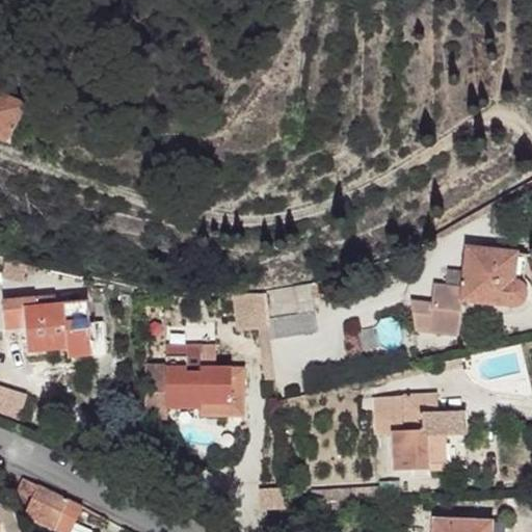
[(0,135),(8,139),(14,129),(17,130),(19,127),(17,125),(30,103),(1,90),(0,89),(0,135)]
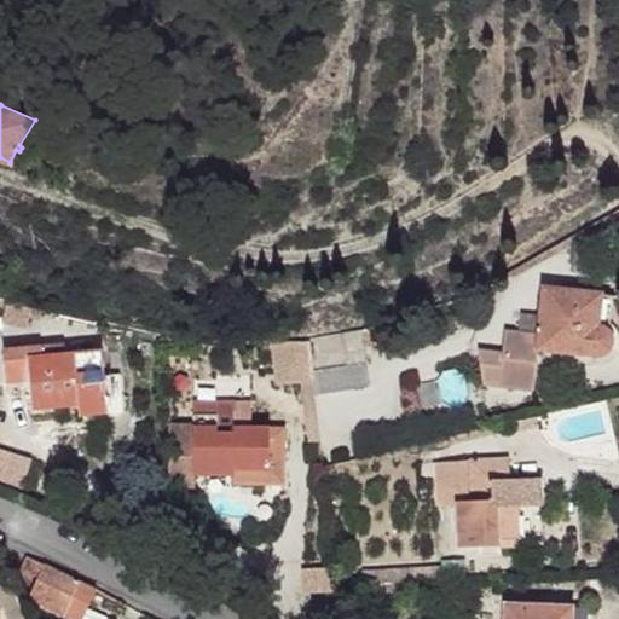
[(601,291),(542,285),(539,313),(536,334),(534,352),(542,352),(597,359),(606,358),(613,352),(614,339),(607,327),(597,324),(601,291)]
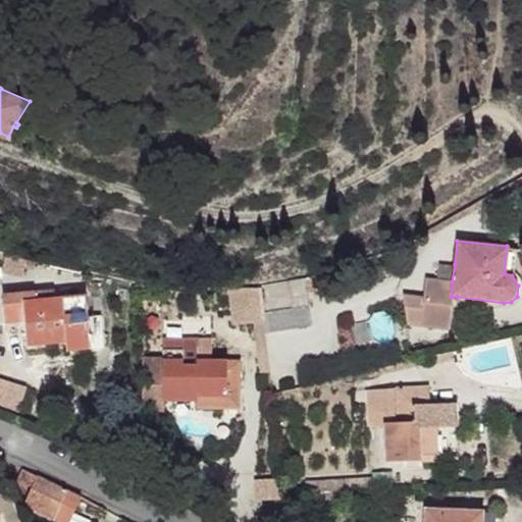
[(515,248),(507,246),(504,273),(512,275),(515,248)]
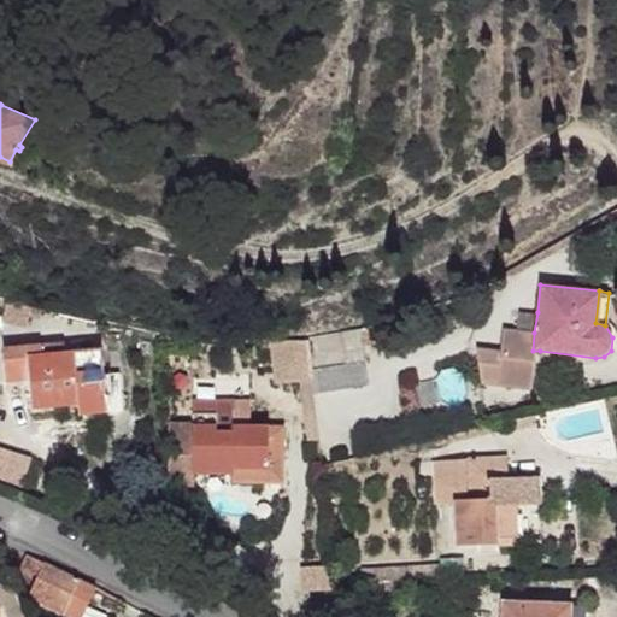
[(519,330),(534,333),(538,312),(521,312),(519,324),(519,330)]
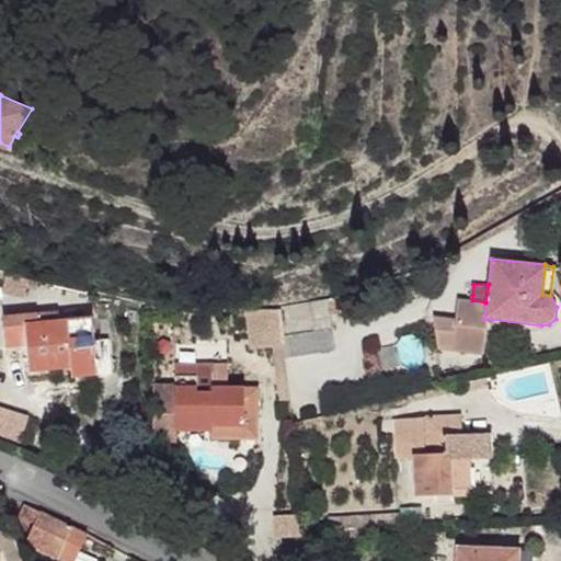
[(307,301),(277,305),(277,310),(282,335),(330,328),(325,298),(307,301)]
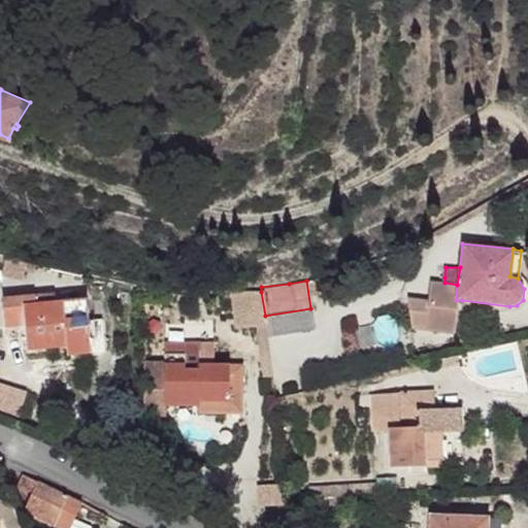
[(428,300),(407,297),(413,330),(456,335),(462,300),(456,300),(457,285),(444,283),(431,282),(428,300)]
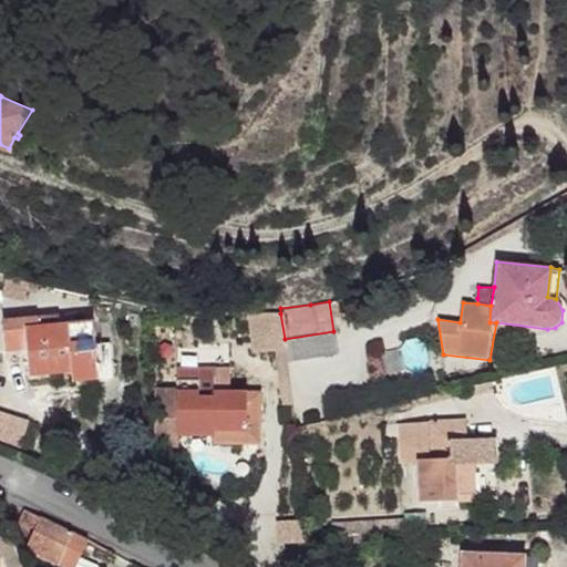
[(280,313),(247,315),(253,352),(276,351),(281,405),(294,405),(285,339),(280,313)]
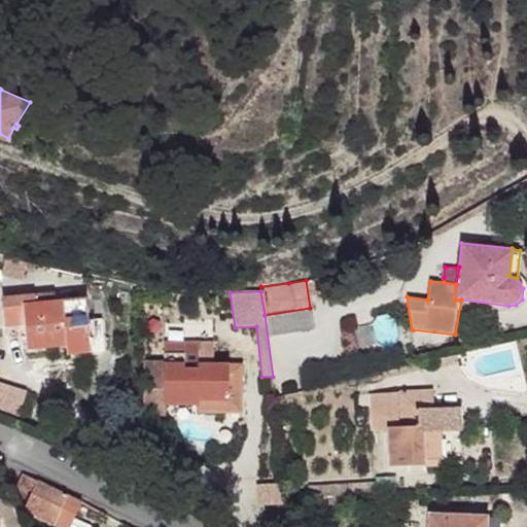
[(56,293),(4,297),(4,314),(26,312),(26,322),(28,340),(67,337),(68,348),(91,346),(89,322),(88,302),(57,302),(56,293)]
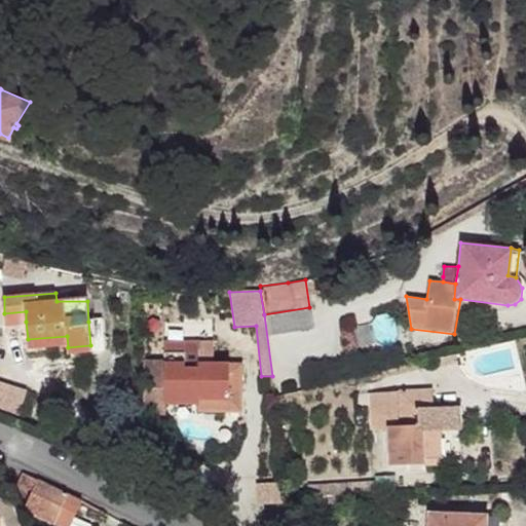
[(26,311),(4,313),(4,324),(26,322),(26,311)]
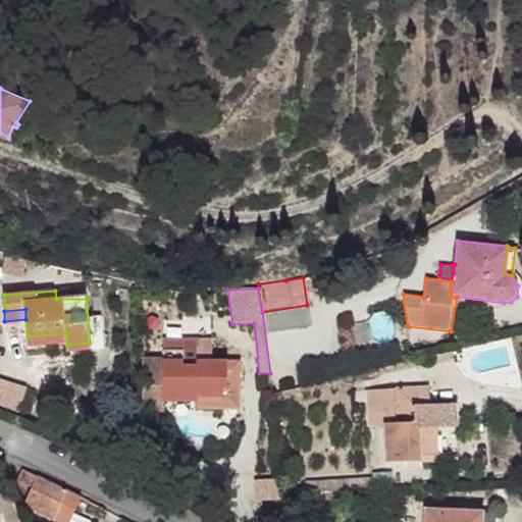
[(101,320),(88,319),(90,343),(101,342),(101,320)]
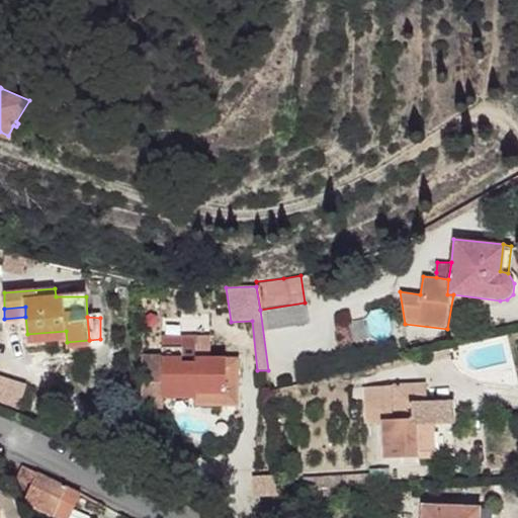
[(197,333),(162,334),(162,394),(197,394),(197,390),(226,387),(226,379),(239,378),(239,353),(197,354),(197,333)]
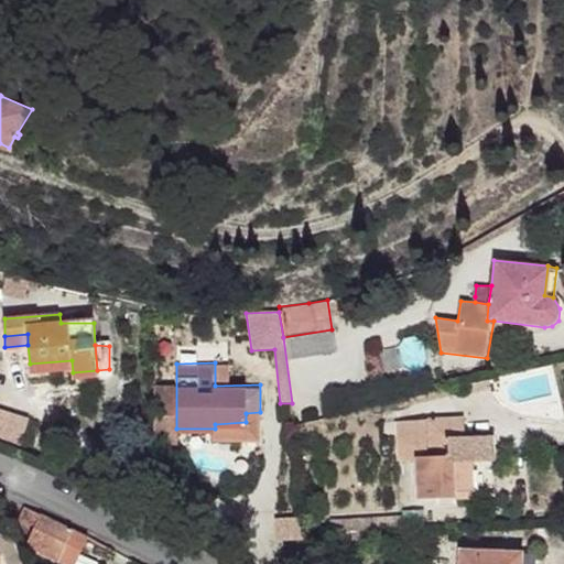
[(176,386),(154,386),(154,441),(177,441),(177,430),(176,429),(176,386)]
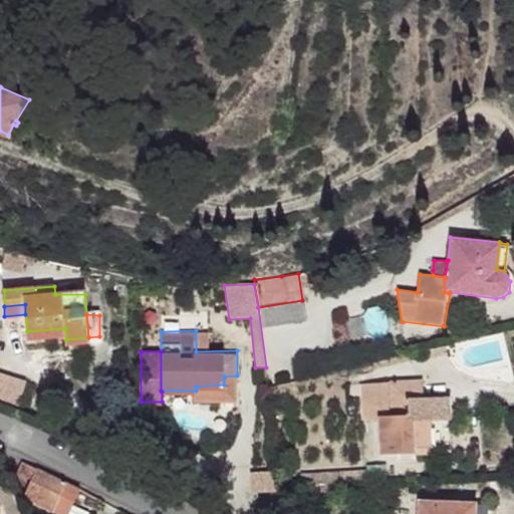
[(196,387),(196,391),(195,398),(237,398),(237,375),(224,376),(224,384),(196,387)]
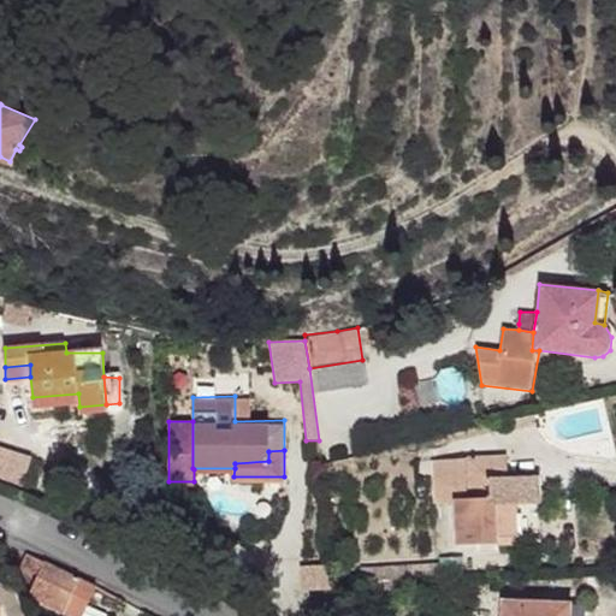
[(511,456),(473,457),(472,496),(458,497),(458,543),(481,544),(480,534),(498,535),(517,534),(517,504),(529,503),(527,475),(513,475),(511,456)]
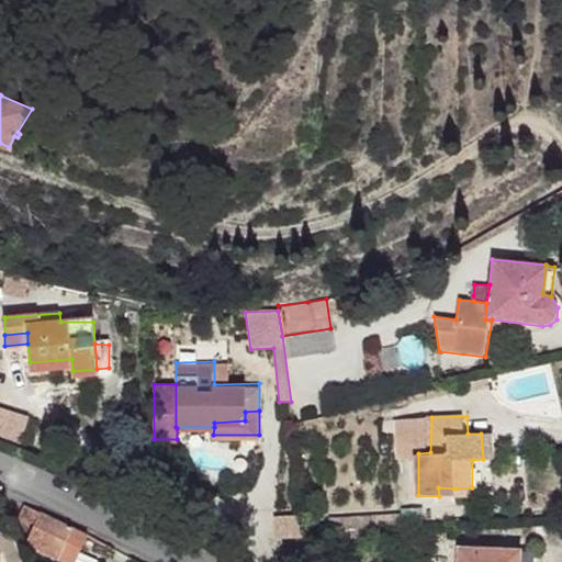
[(25,504),(19,516),(35,525),(42,513),(25,504)]
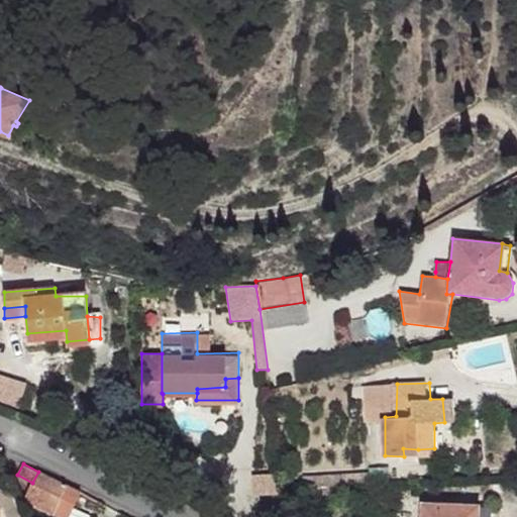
[(32,483),(26,496),(54,507),(65,484),(38,472),(32,483)]
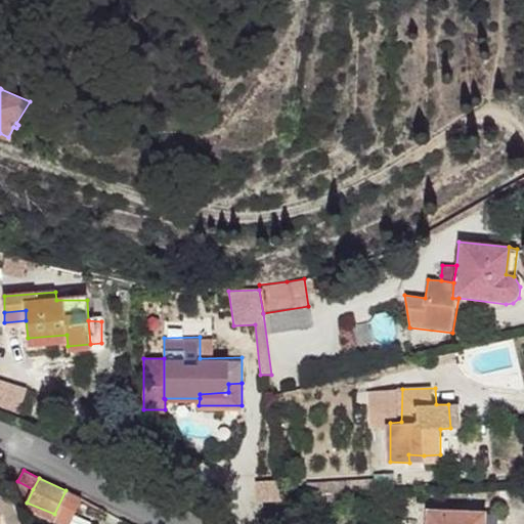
[(54,514),(27,503),(24,510),(57,523),(67,523),(73,513),(80,498),(66,490),(54,514)]
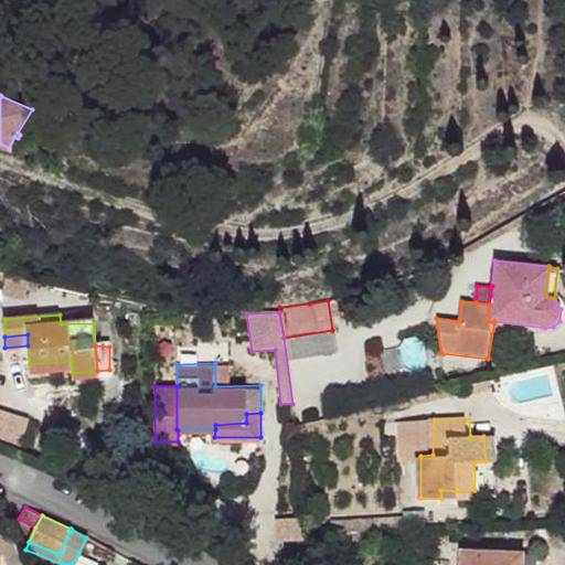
[(523,554),(523,564),(532,564),(533,551),(523,550),(523,554)]
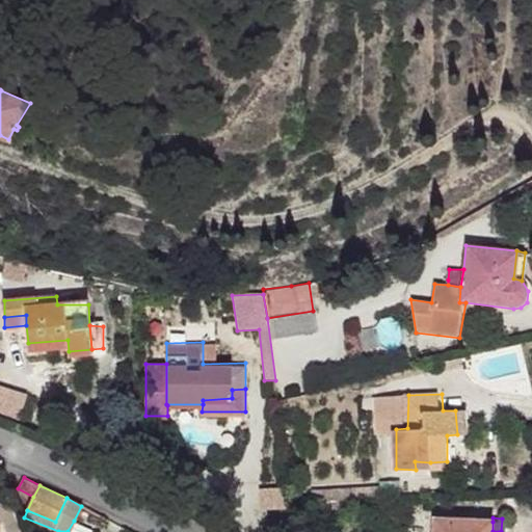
[(502,519),(501,531),(508,531),(509,520),(502,519)]
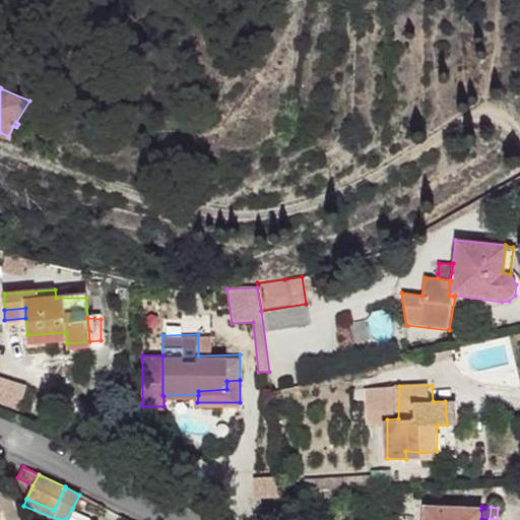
[(481,519),(481,510),(429,508),(427,519),(481,519)]
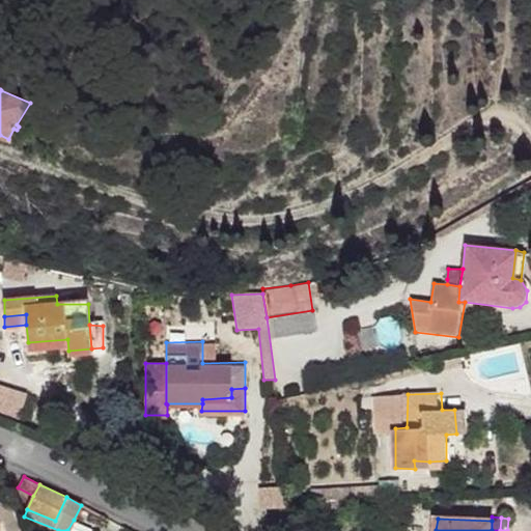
[(89,530),(91,529),(74,520),(67,530),(89,530)]
